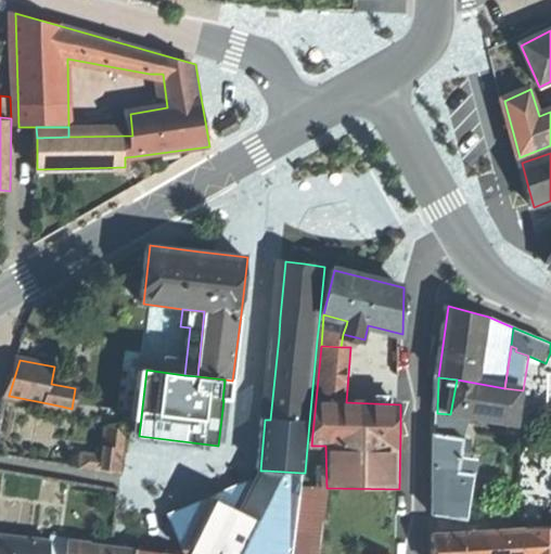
[(457,379),(450,414),(469,417),(517,425),(523,390),(504,388),(457,379)]
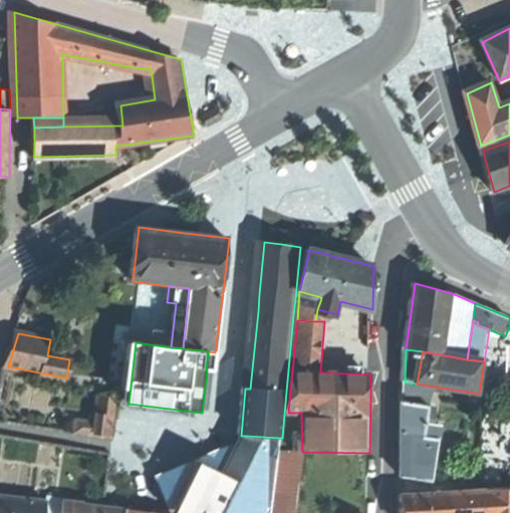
[(56,382),(58,376),(44,373),(43,380),(56,382)]
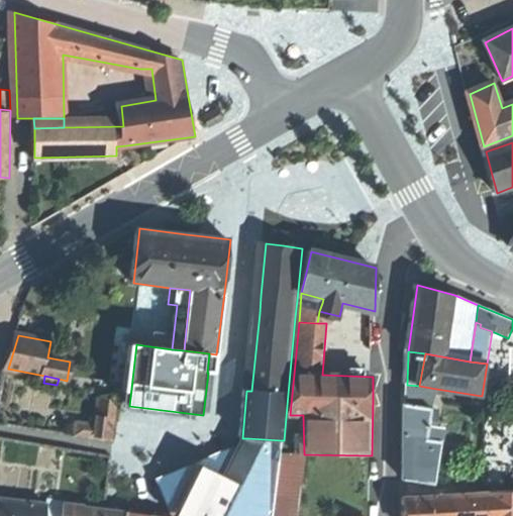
[(407,406),(433,409),(436,389),(419,386),(407,385),(407,406)]
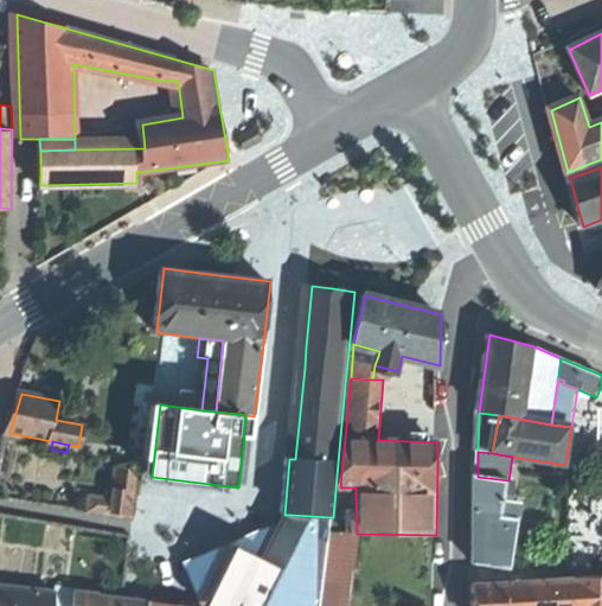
[(117,490),(140,493),(142,472),(120,470),(117,490)]
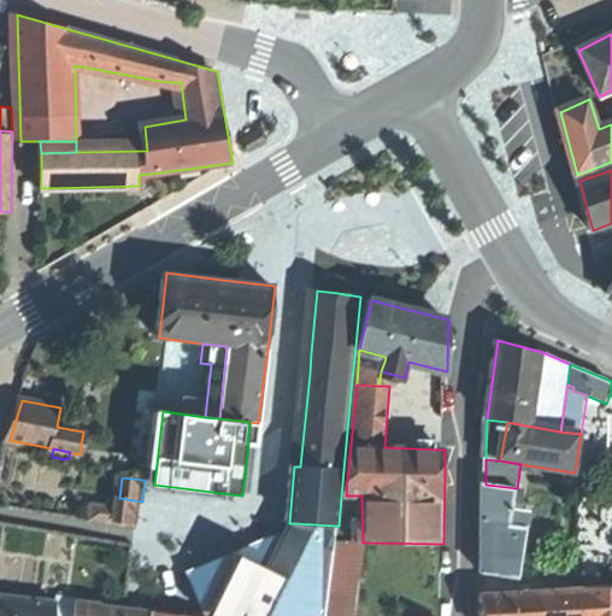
[(484,537),(508,540),(517,488),(486,485),(484,537)]
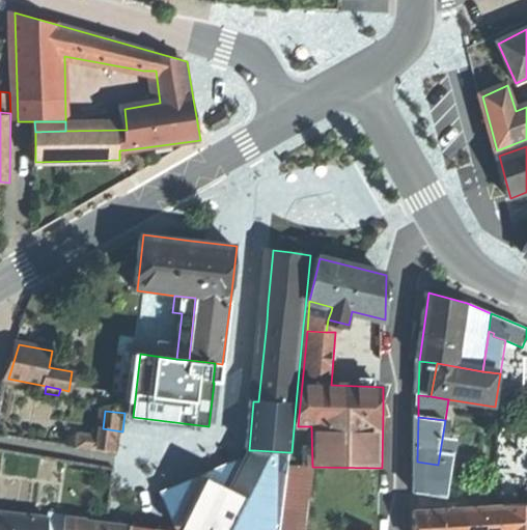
[(83,425),(82,444),(98,445),(99,426),(83,425)]
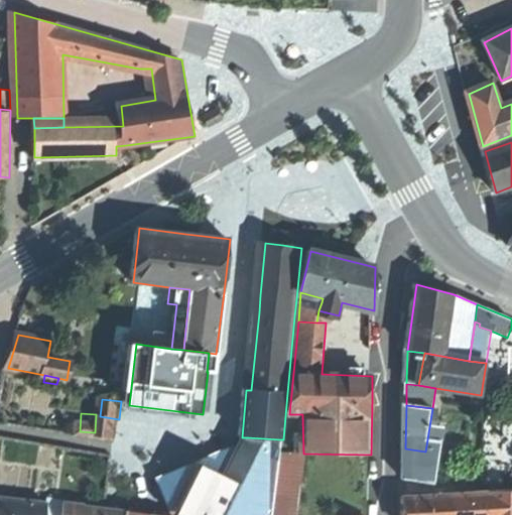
[(100,416),(98,435),(117,437),(119,419),(100,416)]
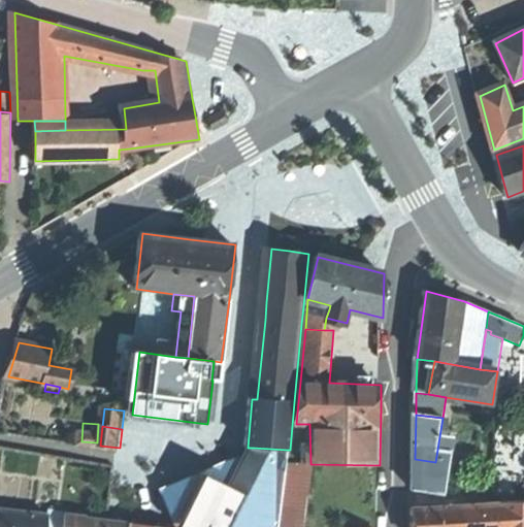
[(254,448),(241,472),(226,464),(199,474),(186,481),(162,490),(172,517),(184,519),(179,526),(277,526),(287,450),(254,448)]
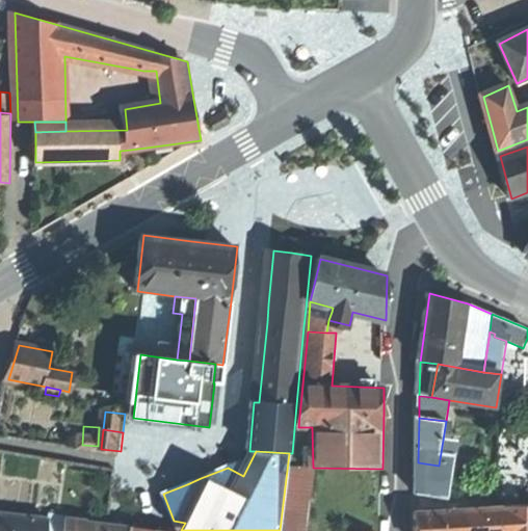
[(249,458),(228,468),(243,476),(256,451),(249,451),(249,458)]
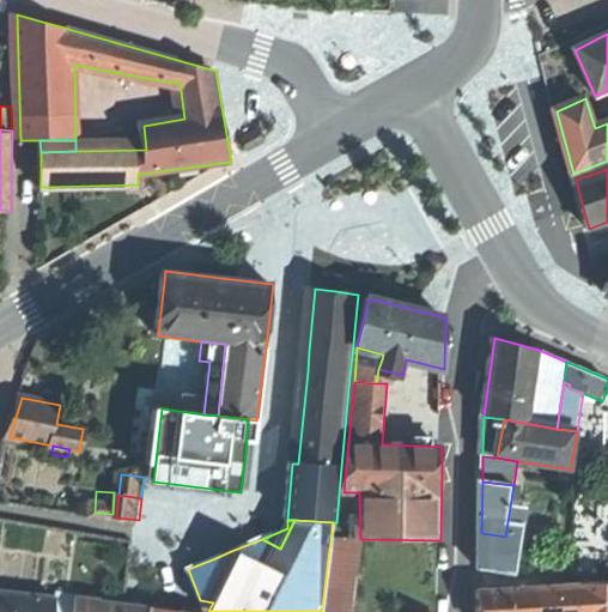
[(505,537),(481,533),(480,573),(516,576),(520,538),(505,537)]
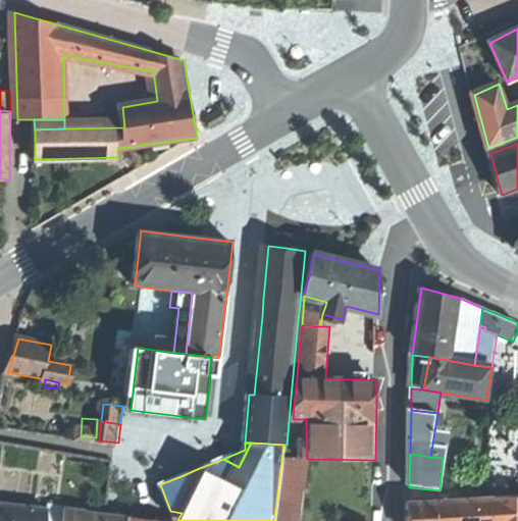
[(286,458),(282,478),(306,481),(308,459),(307,459),(286,458)]
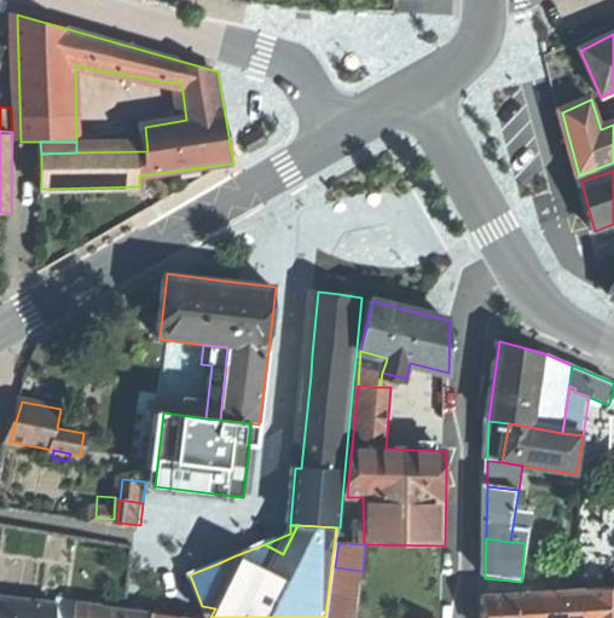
[(357,617),(363,571),(335,567),(328,617),(357,617)]
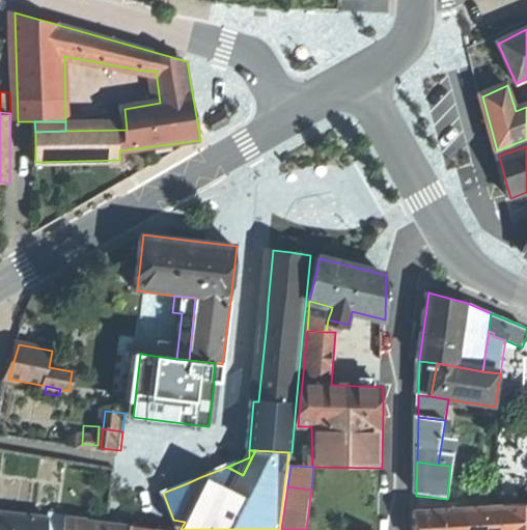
[(526,506),(525,506),(502,508),(502,529),(526,529),(526,506)]
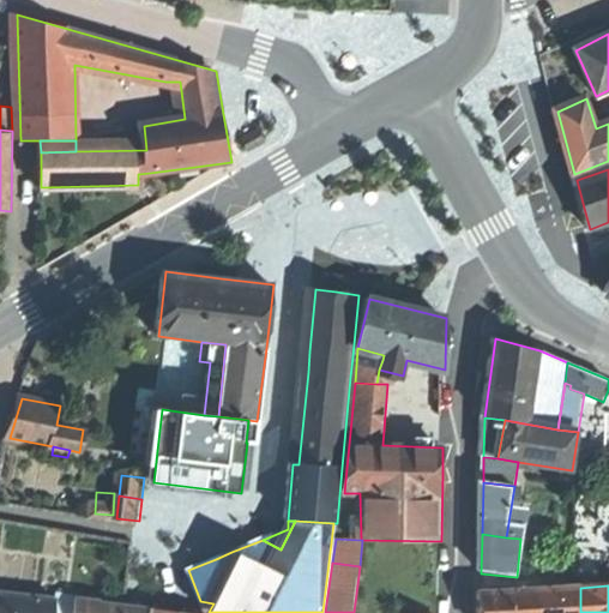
[(580,612),(580,588),(481,594),(481,612),(580,612)]
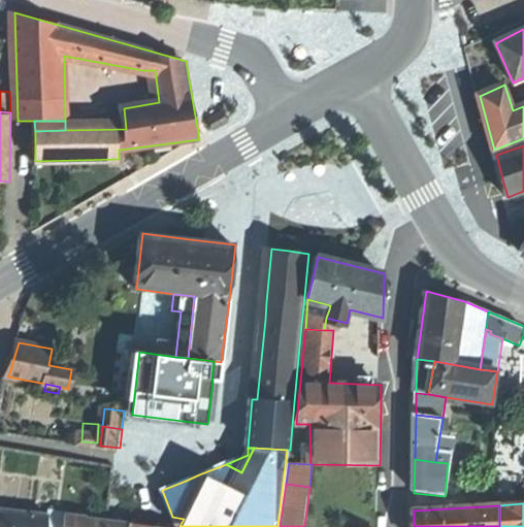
[(50,526),(51,518),(0,512),(0,526),(50,526)]
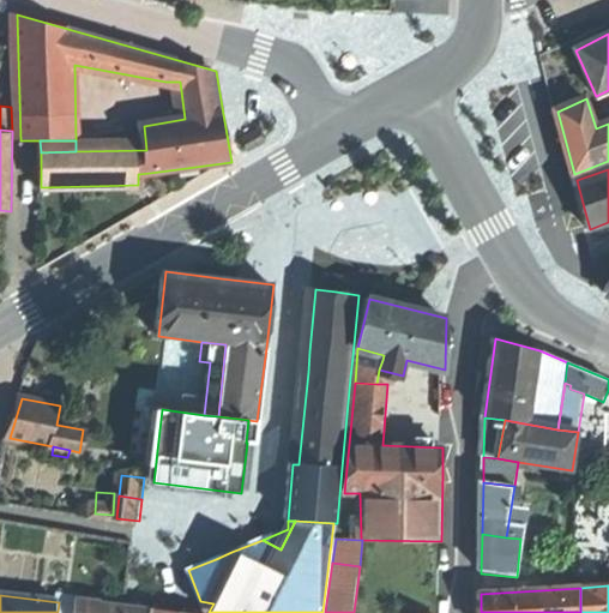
[(76,612),(78,601),(60,599),(59,602),(58,612),(76,612)]
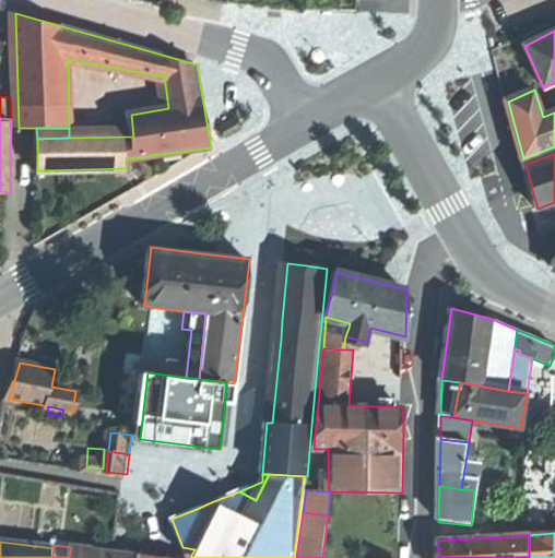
[(160,557),(138,555),(71,547),(69,557),(160,557)]
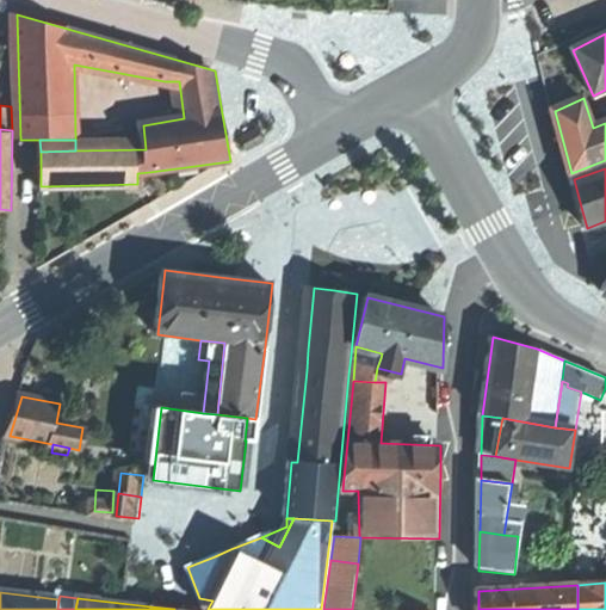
[(208,609),(212,601),(199,598),(204,609),(208,609)]
